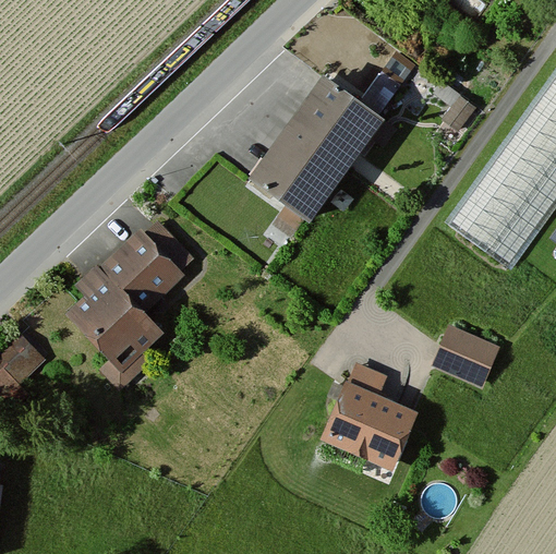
[(390,121),(322,74),(253,175),(286,196),(274,215),(291,227),(301,212),(312,219),(372,132),(379,137),(390,121)]
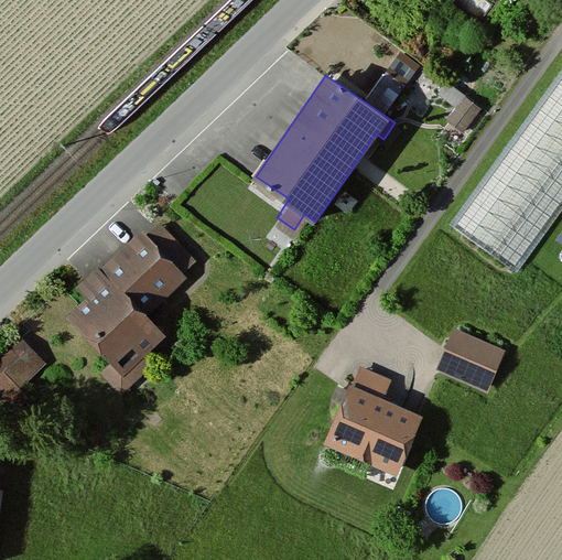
[(561,193),(561,79),(456,227),(510,266),(561,193)]
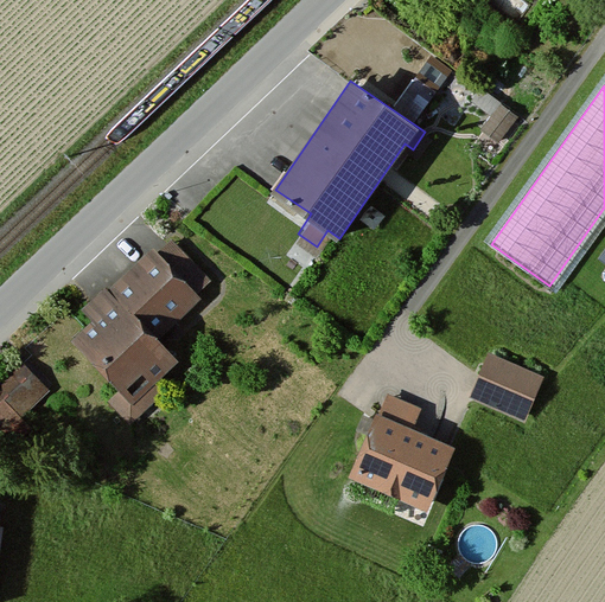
[(516,117),(500,106),(483,128),(500,140),(516,117)]
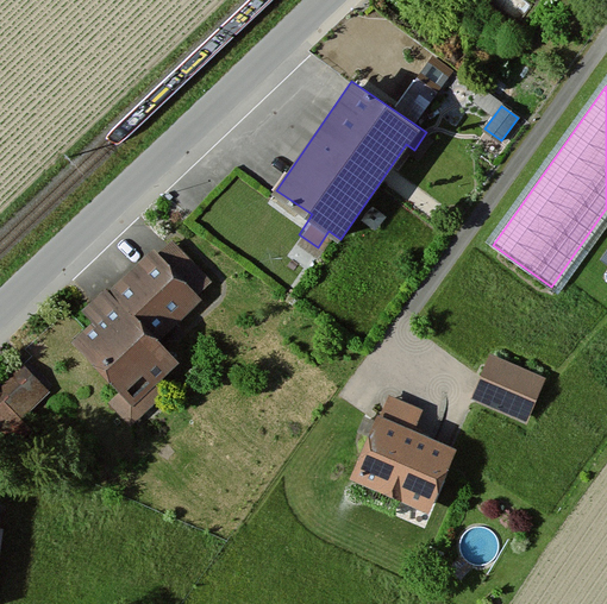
[(195,294),(154,246),(82,307),(95,322),(81,334),(123,382),(111,391),(129,411),(156,388),(149,379),(174,358),(151,332),(195,294)]
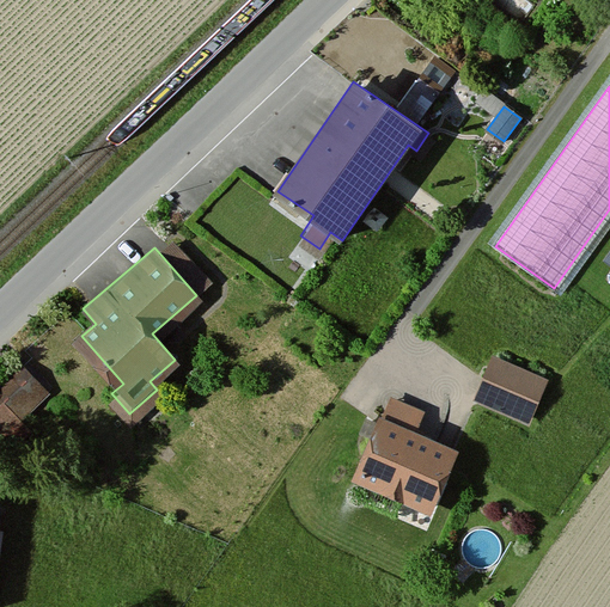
[(543,376),(490,351),(471,392),(524,416),(543,376)]
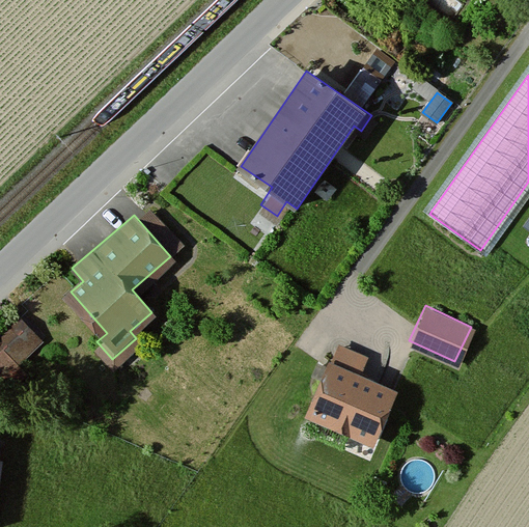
[(0,367),(44,335),(22,306),(0,323),(0,367)]
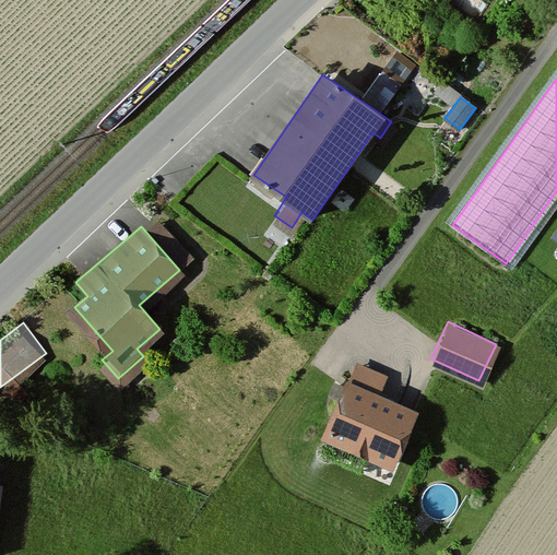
[(415,412),(347,381),(323,434),(391,464),(415,412)]
